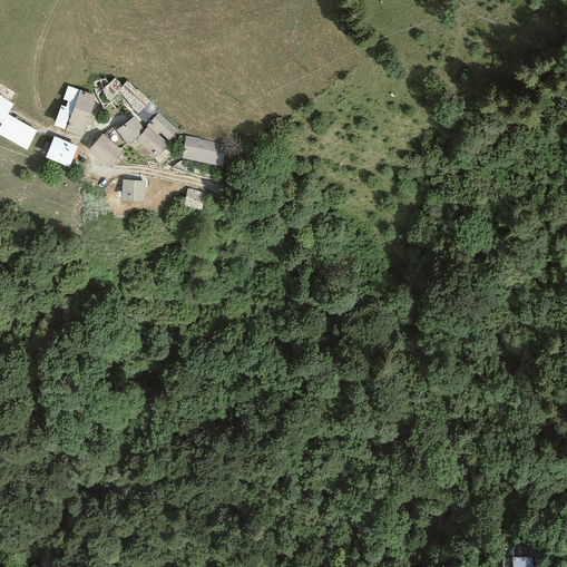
[(96,95),(68,85),(64,99),(68,100),(66,107),(60,105),(54,126),(81,136),(96,95)]
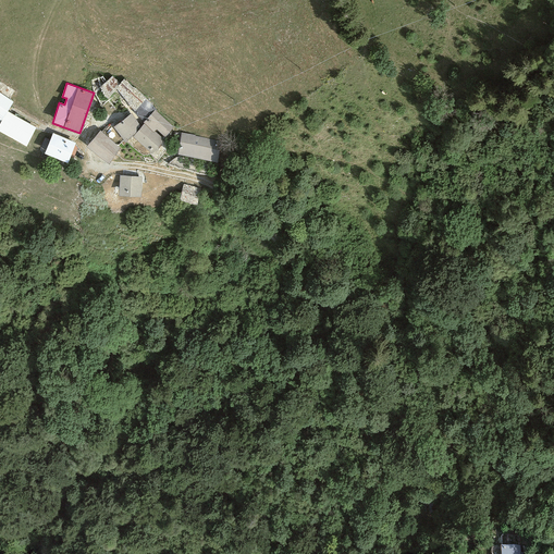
[(0,93),(0,120),(13,101),(0,93)]
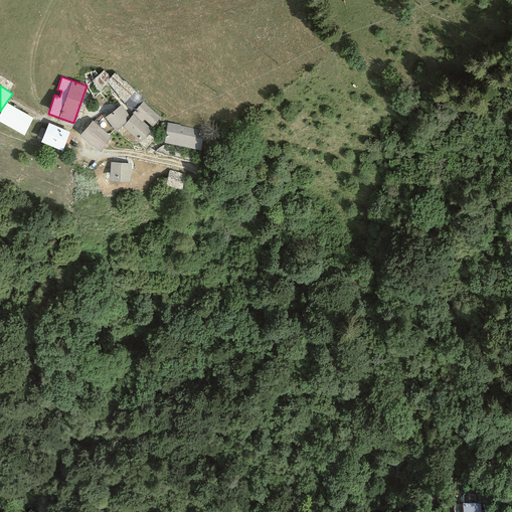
[(133,112),(135,114),(143,123),(146,121),(151,126),(162,120),(147,102),(133,112)]
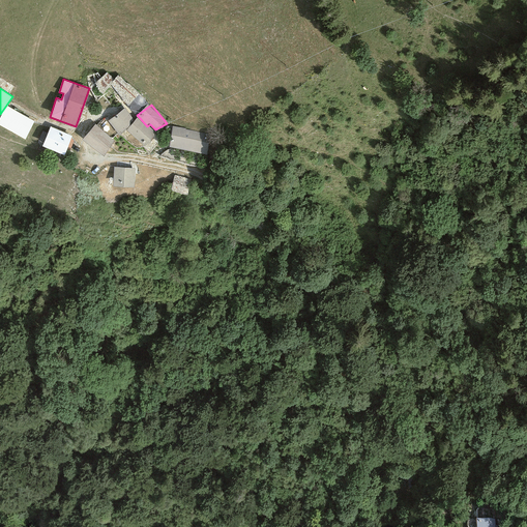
[(0,126),(24,141),(35,121),(8,106),(0,120),(0,126)]
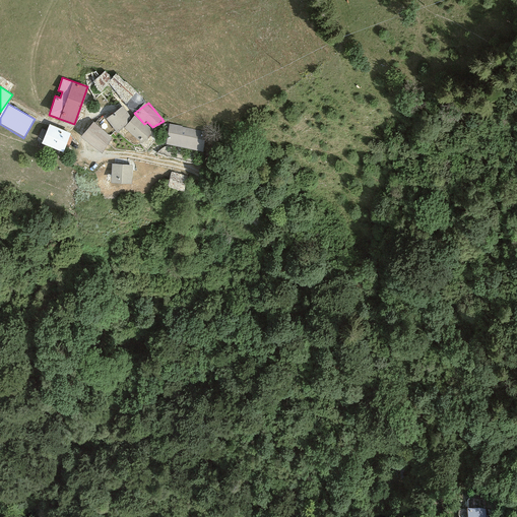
[(125,107),(107,118),(117,132),(124,126),(131,119),(125,107)]
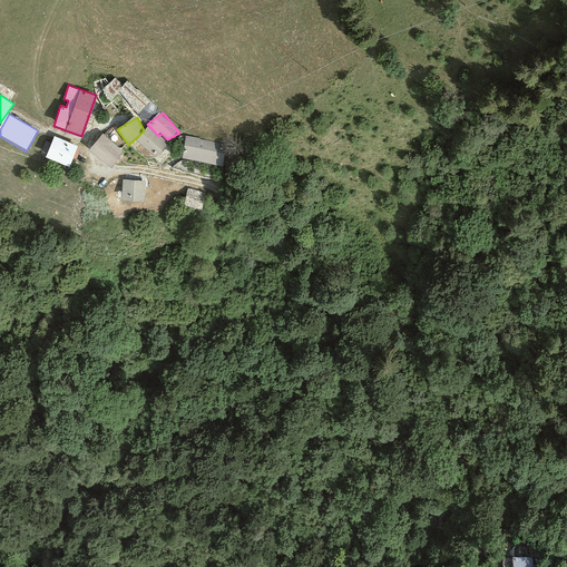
[(144,130),(136,138),(156,160),(172,145),(167,139),(162,134),(158,136),(149,126),(144,130)]
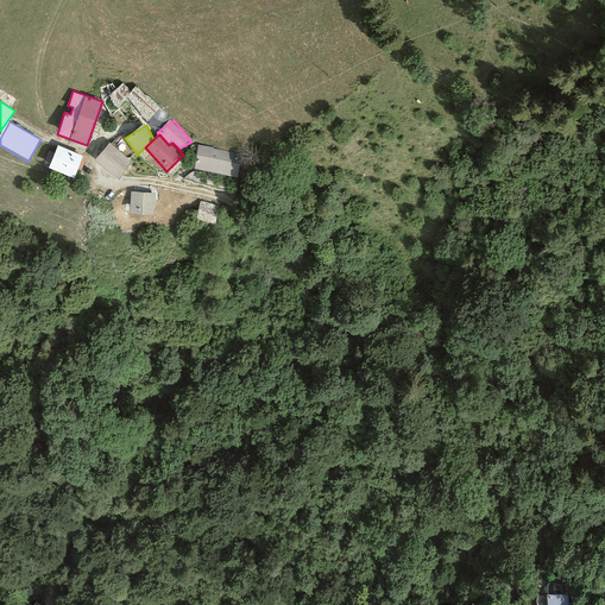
[(132,161),(109,142),(95,159),(117,178),(132,161)]
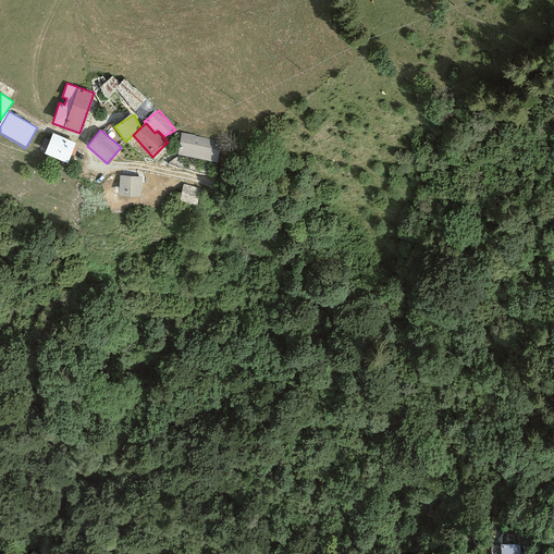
[(76,144),(52,133),(42,155),(66,165),(76,144)]
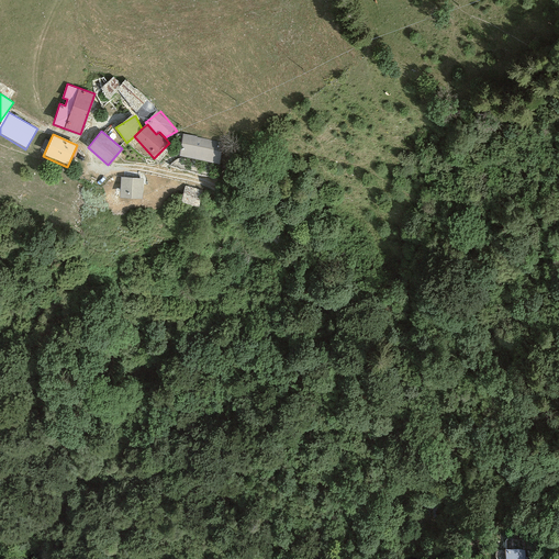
[(220,142),(186,136),(182,156),(216,161),(220,142)]
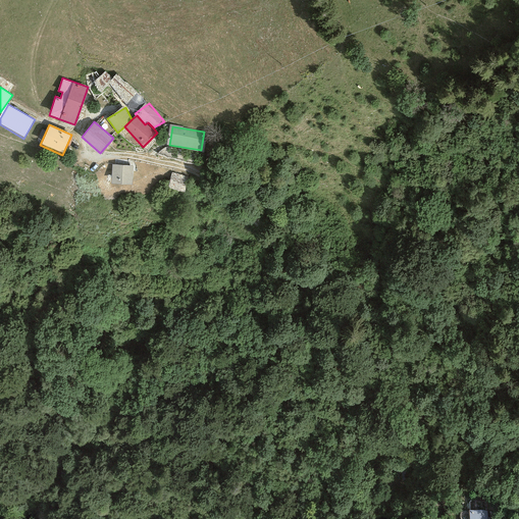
[(133,166),(111,164),(110,185),(132,186),(133,166)]
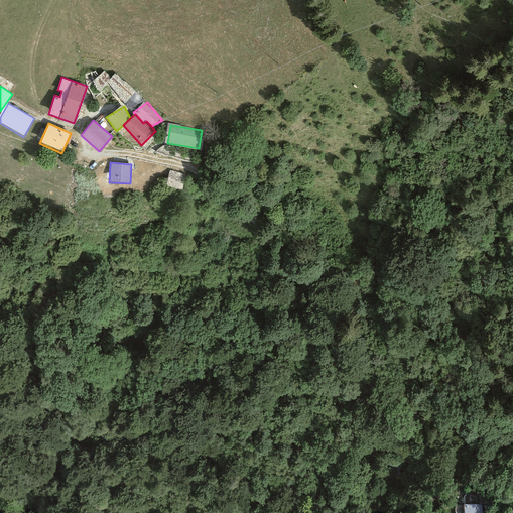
[(187,173),(170,169),(166,184),(183,189),(187,173)]
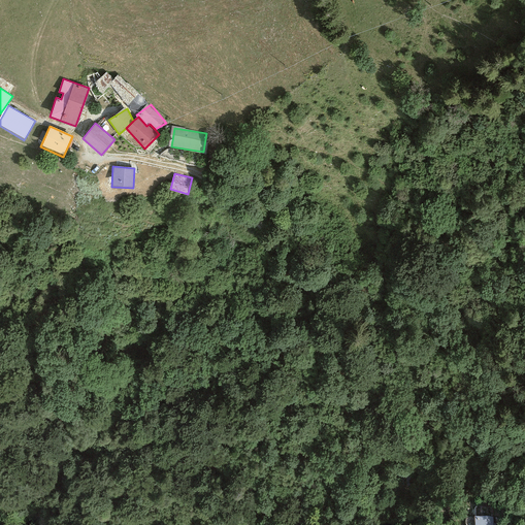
[(502,524),(502,515),(478,516),(477,524),(502,524)]
